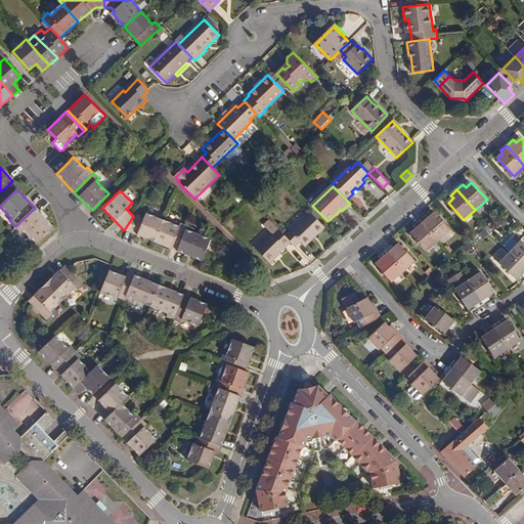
[(35,208),(15,226),(20,232),(24,230),(36,244),(53,227),(35,208)]
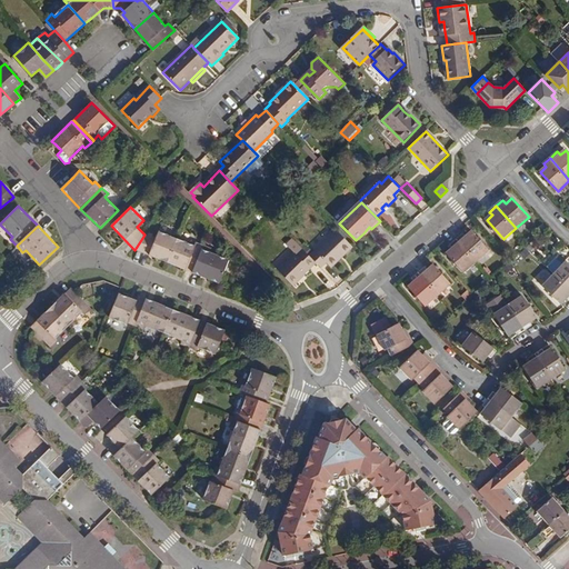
[(309,257),(316,262),(322,270),(328,266),(329,267),(343,253),(345,256),(353,248),(336,230),(309,257)]
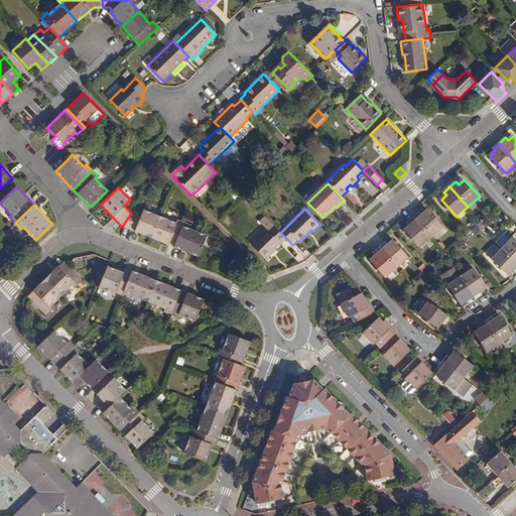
[(422,211),(415,217),(433,238),(445,227),(429,210),(424,214),(422,211)]
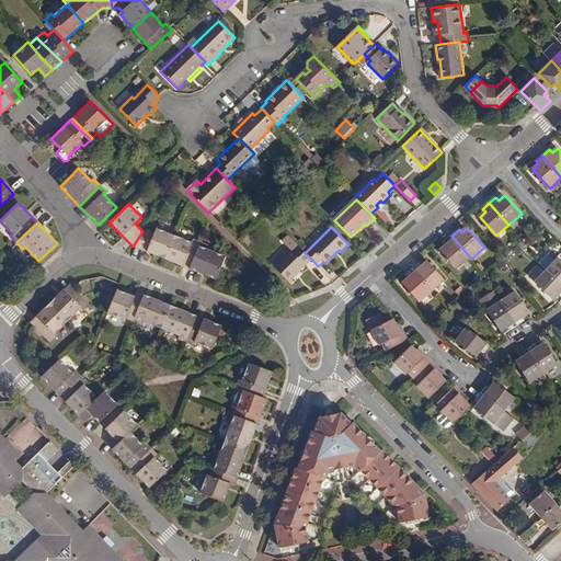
[(153,237),(142,231),(133,247),(165,260),(174,236),(157,229),(153,237)]
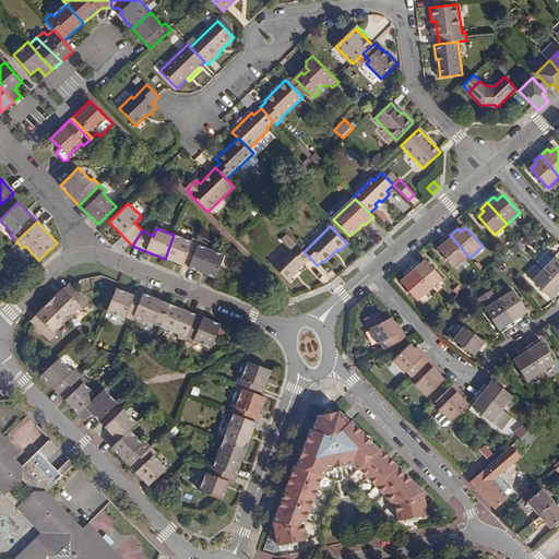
[(190,241),(174,235),(165,259),(190,269),(199,247),(201,241),(191,238),(190,241)]
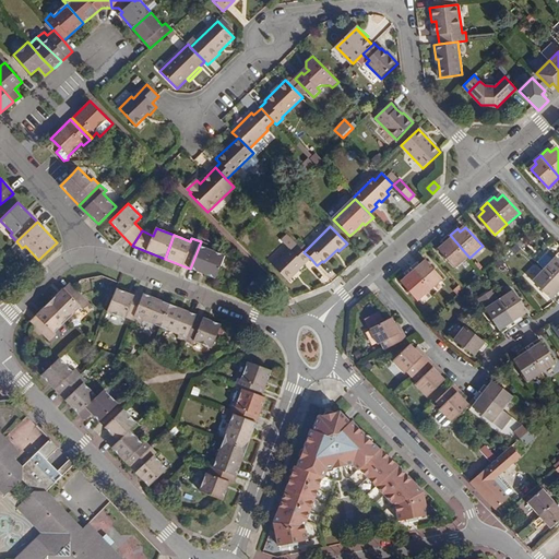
[(287,281),(310,258),(304,252),(288,235),(282,241),(289,249),(273,265),(287,281)]
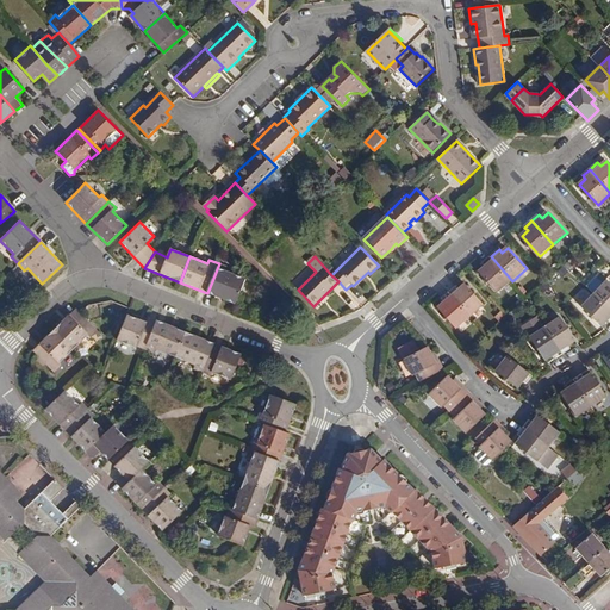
[(499,292),(512,281),(491,256),(484,262),(486,266),(480,272),(499,292)]
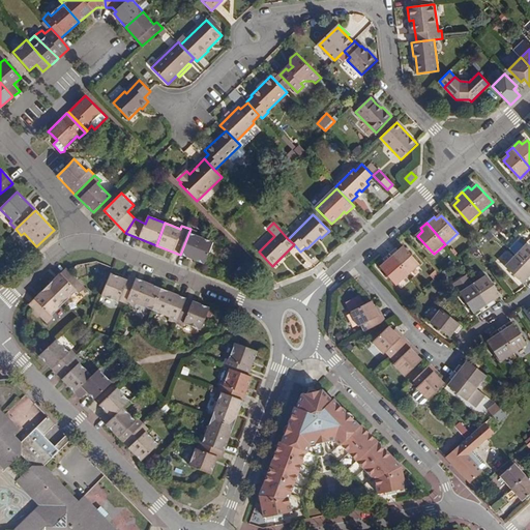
[(197,232),(190,229),(188,234),(180,255),(204,263),(207,254),(212,240),(196,234),(197,232)]
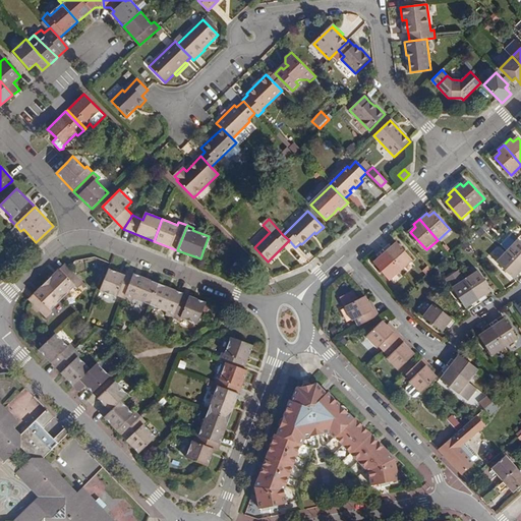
[(301,244),(303,246),(315,234),(314,232),(301,244)]
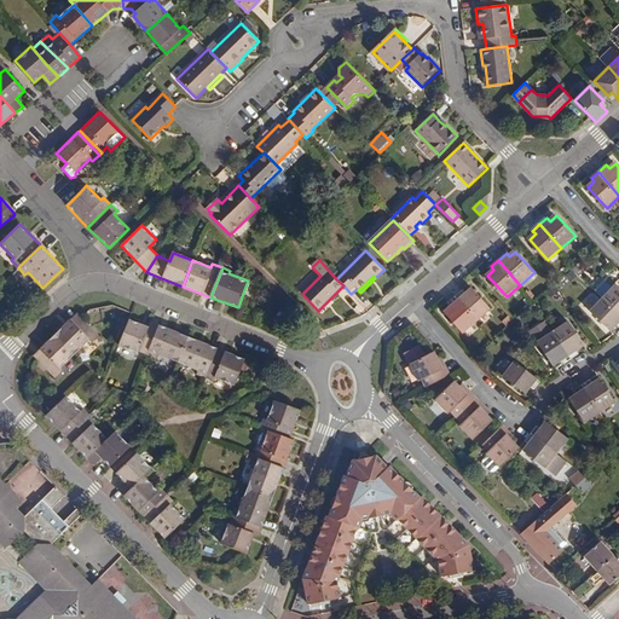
[(603,295),(614,284),(606,277),(596,288),(603,295)]
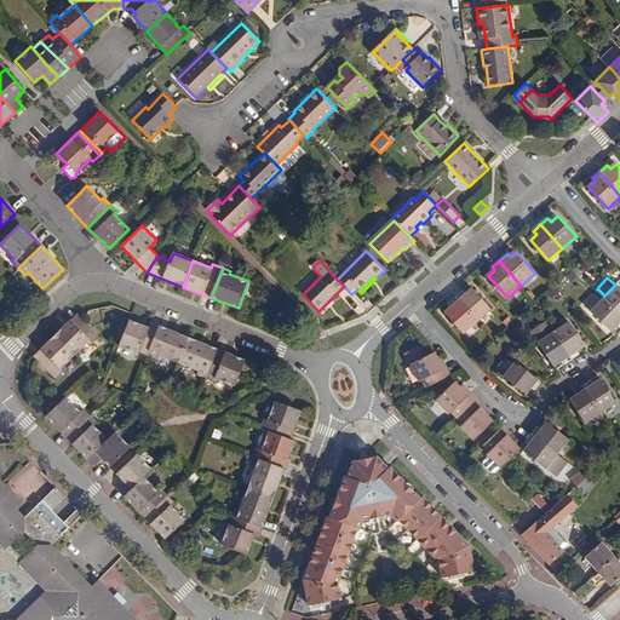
[(619,291),(616,288),(606,300),(619,314),(619,291)]
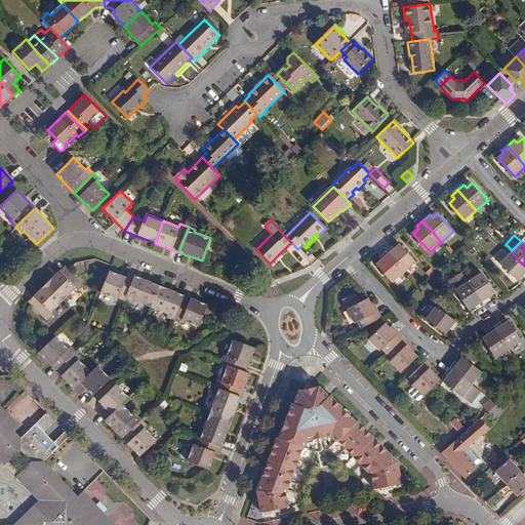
[(393,246),(387,252),(405,273),(417,263),(401,245),(396,249),(393,246)]
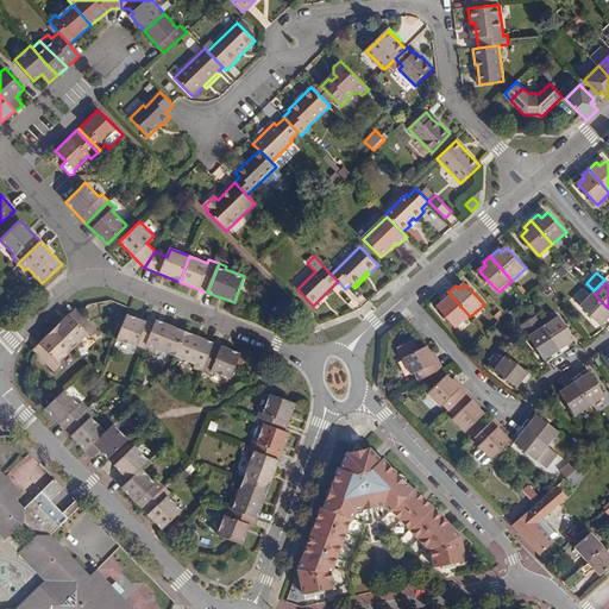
[(458,328),(470,316),(449,293),(441,299),(445,302),(439,308),(458,328)]
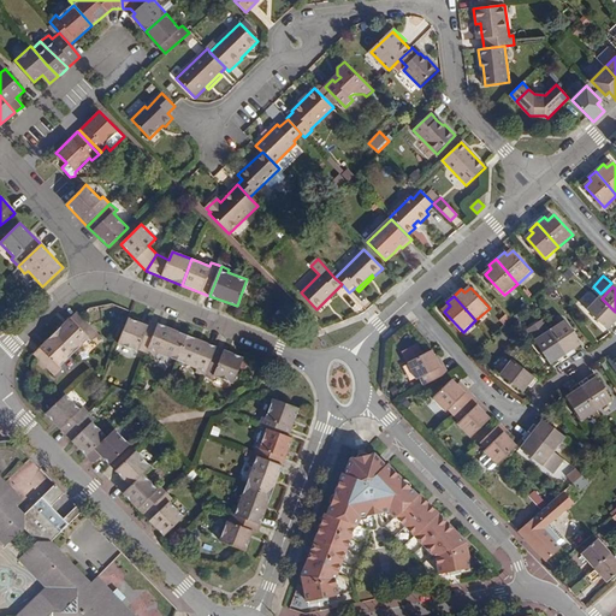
[(615,312),(602,298),(587,313),(606,332),(614,325),(615,325),(615,312)]
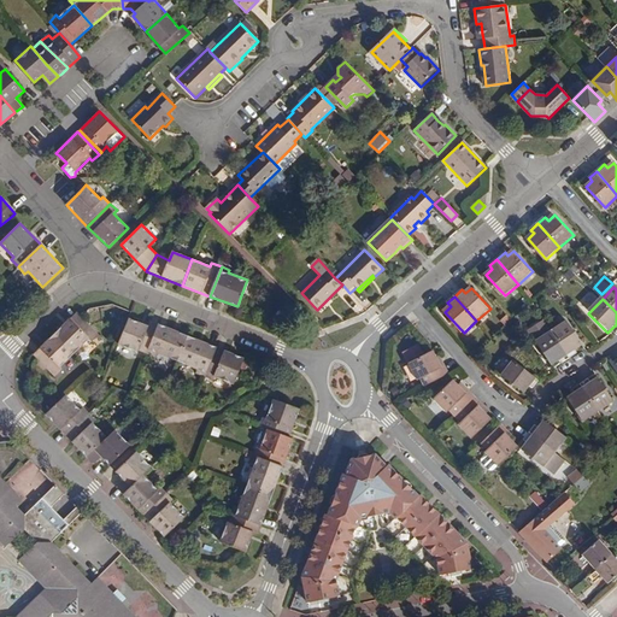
[(57,333),(75,352),(89,340),(92,342),(99,335),(81,316),(78,312),(57,333)]
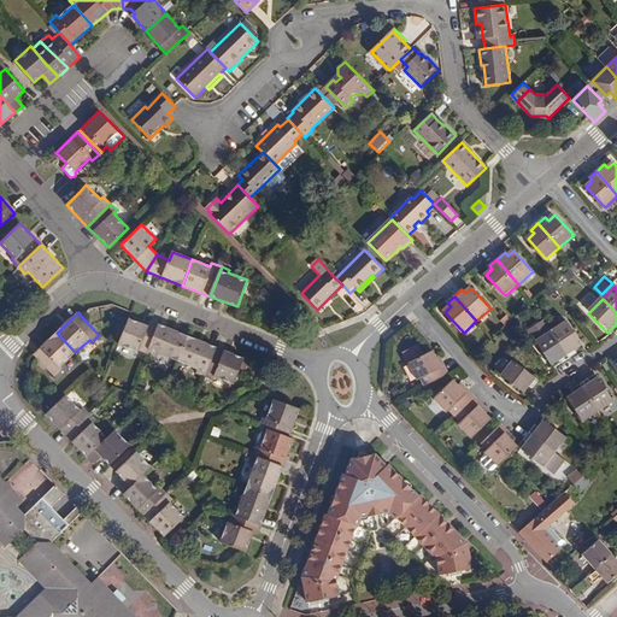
[(136,351),(146,354),(158,325),(150,322),(147,327),(129,319),(117,347),(135,354),(136,351)]
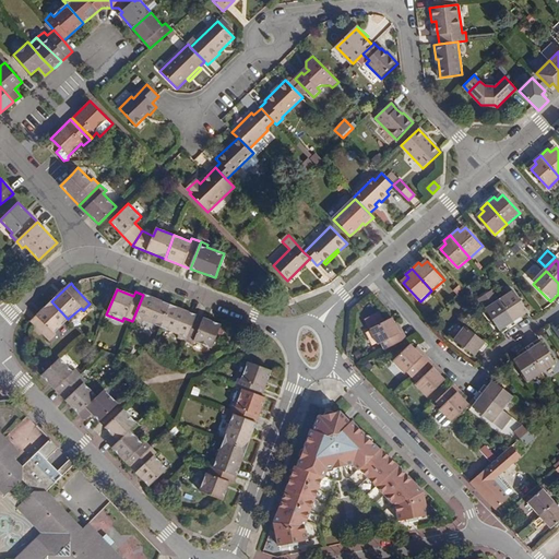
[(501,300),(516,324),(524,320),(521,317),(528,311),(514,290),(501,300)]
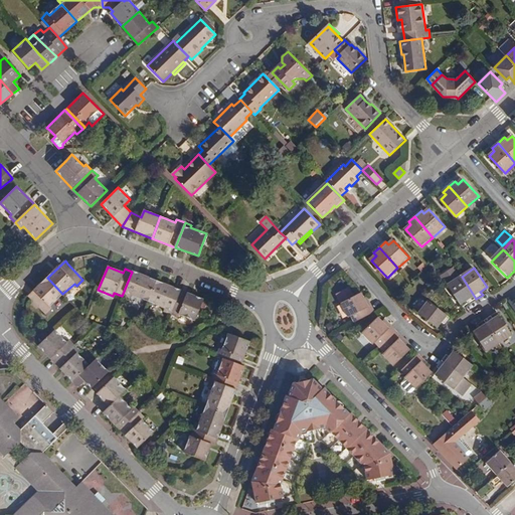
[(132,272),(122,296),(129,299),(130,296),(146,302),(155,281),(132,272)]
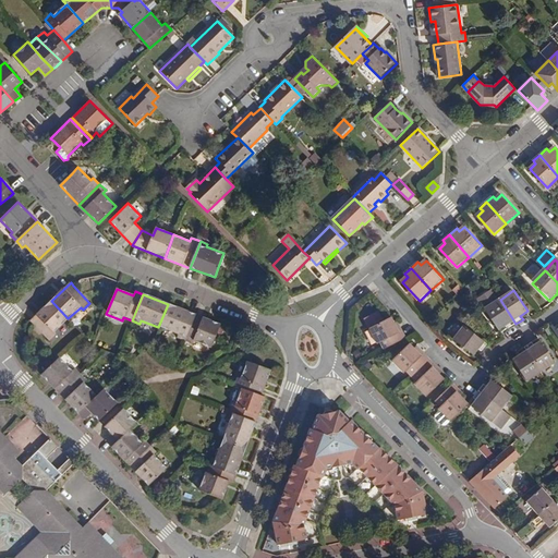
[(508,329),(516,324),(500,300),(485,310),(499,330),(506,326),(508,329)]
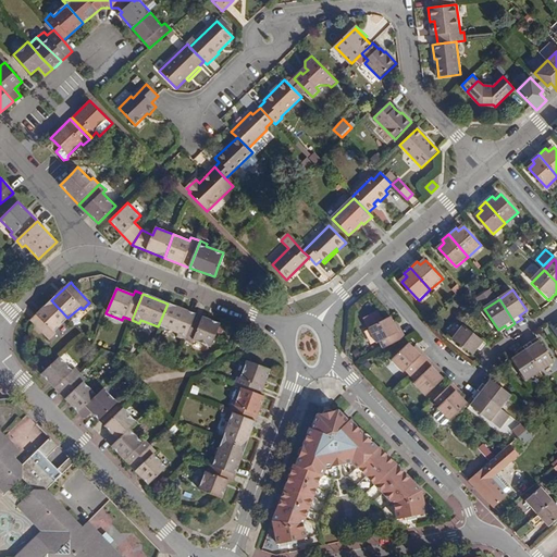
[(54,332),(67,318),(51,300),(31,320),(35,324),(50,339),(57,334),(54,332)]
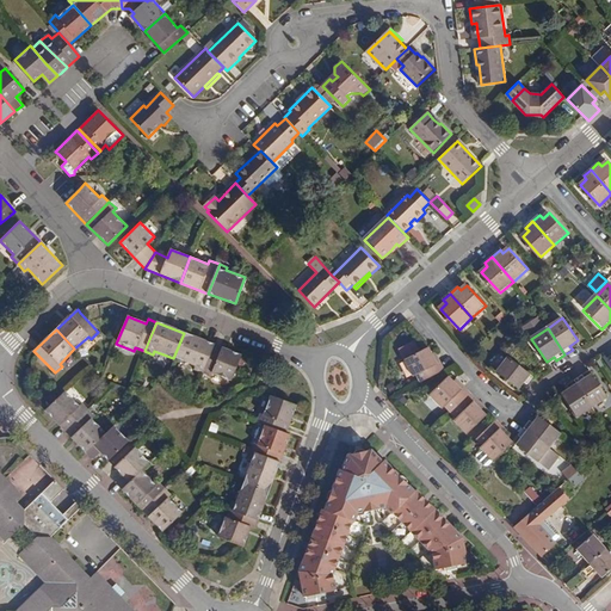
[(192,370),(202,374),(213,345),(184,333),(173,358),(193,366),(192,370)]
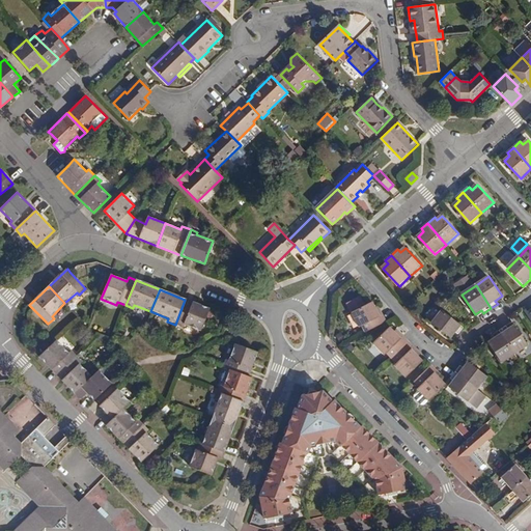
[(185,300),(175,325),(183,328),(184,324),(200,330),(208,309),(185,300)]
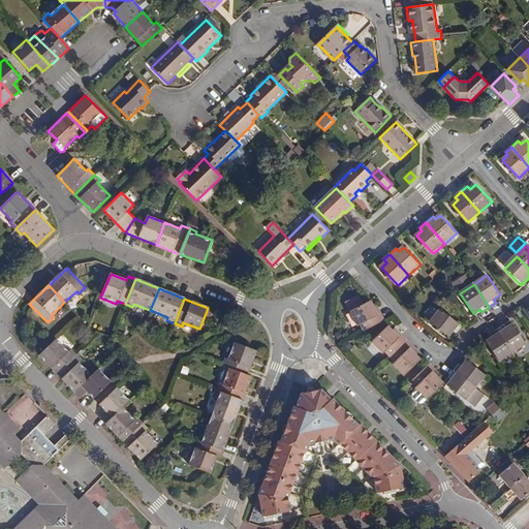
[(376,307),(373,301),(351,313),(359,327),(361,325),(365,332),(380,322),(377,316),(380,314),(376,307)]
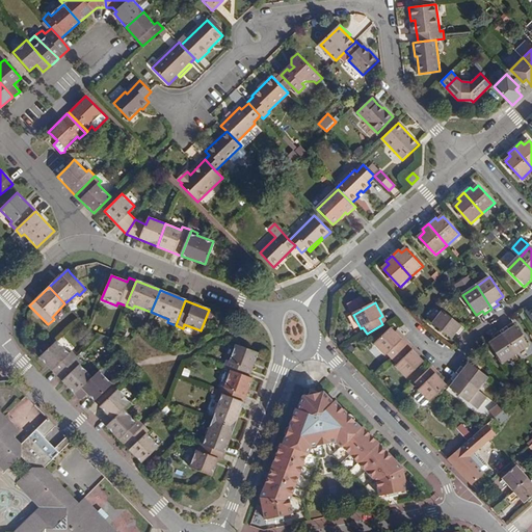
[(378,309),(382,316),(379,318),(382,324),(388,322),(379,308),(378,309)]
